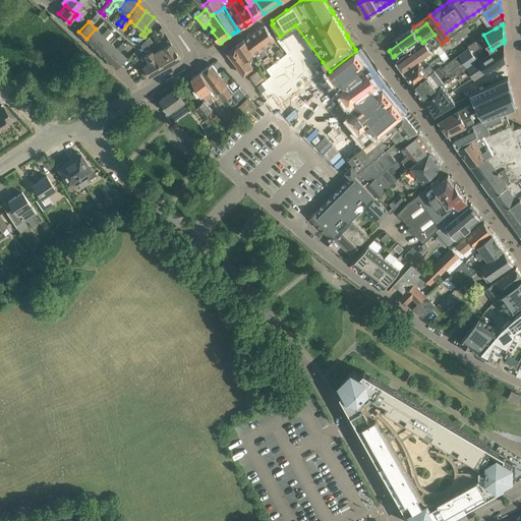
[(263,50),(264,49),(276,41),(271,34),(266,25),(252,35),(263,50)]
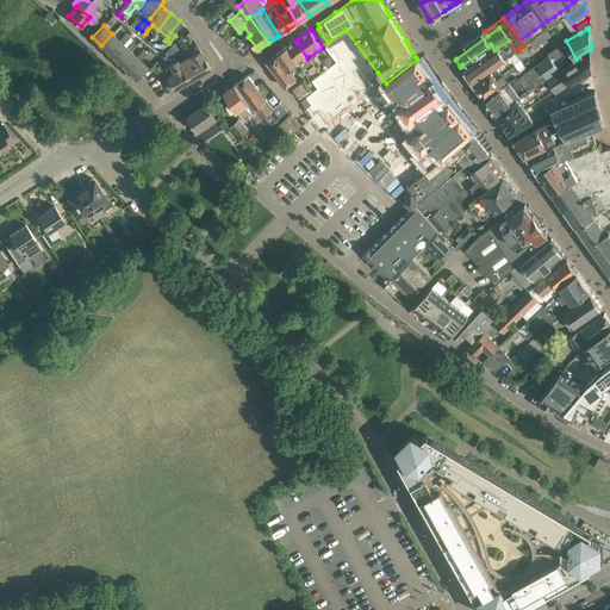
[(534,44),(551,36),(547,30),(531,37),(534,44)]
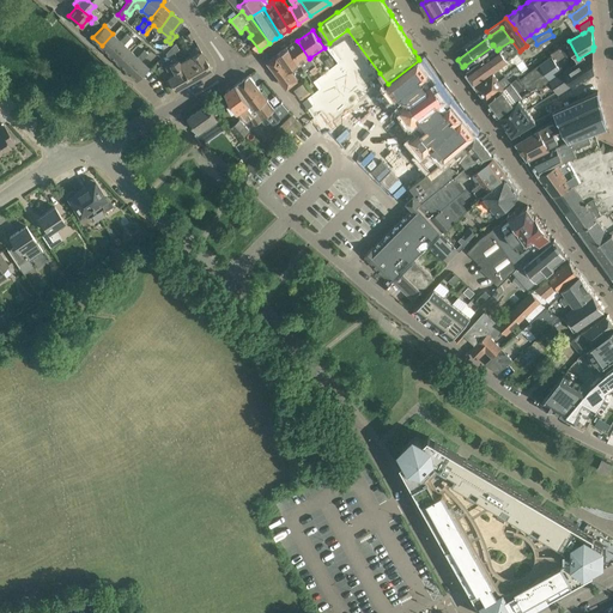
[(126,34),(123,36),(127,41),(131,37),(134,34),(132,31),(128,35),(127,32),(126,34)]
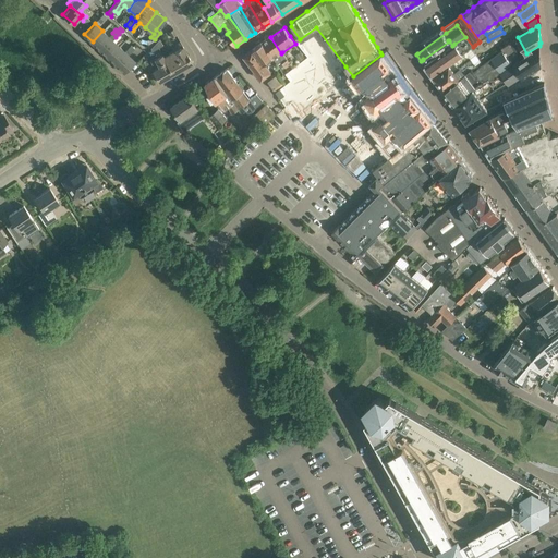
[(417,53),(446,33),(443,28),(426,40),(425,40),(413,48),(417,53)]
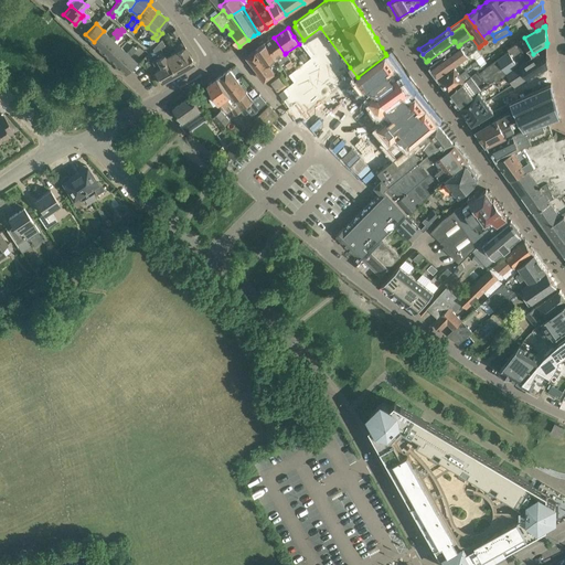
[(94,42),(102,50),(113,39),(115,41),(117,38),(114,33),(110,36),(104,31),(94,42)]
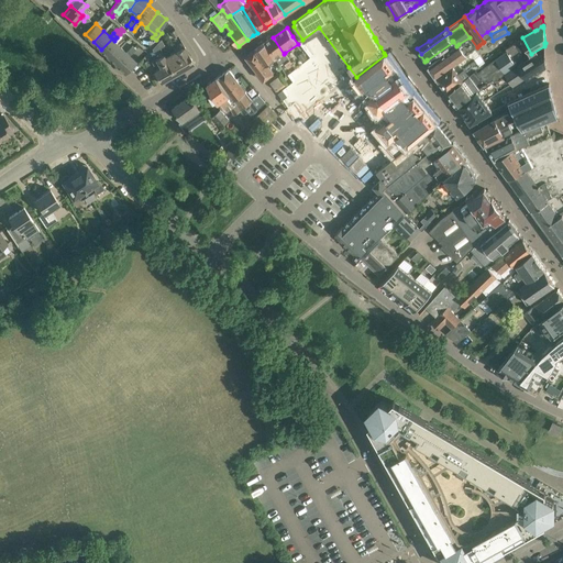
[(273,37),(265,43),(277,58),(280,65),(285,62),(289,68),(294,65),(285,53),(284,54),(273,37)]
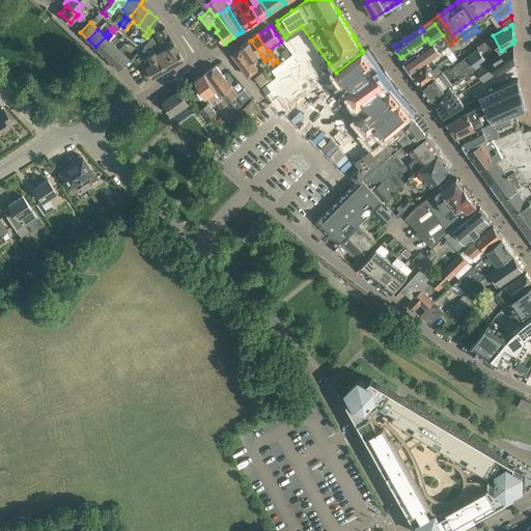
[(464,74),(466,77),(477,70),(476,68),(487,60),(494,57),(493,56),(501,51),(493,35),(477,46),(478,48),(455,65),(453,63),(453,62),(423,88),(430,98),(431,100),(450,86),(459,78),(458,78),(464,74)]
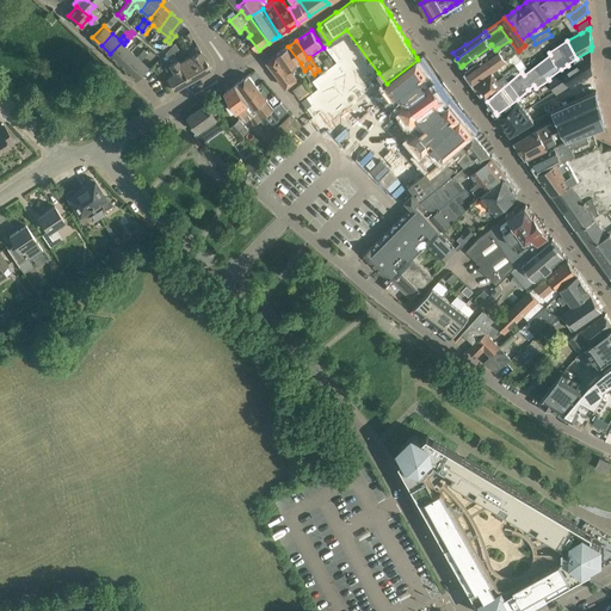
[(110,54),(118,62),(130,50),(124,44),(122,42),(110,54)]
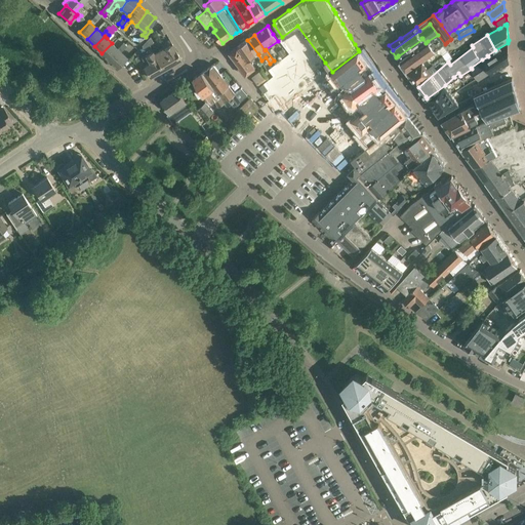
[(163,48),(167,55),(176,50),(170,39),(161,44),(163,48)]
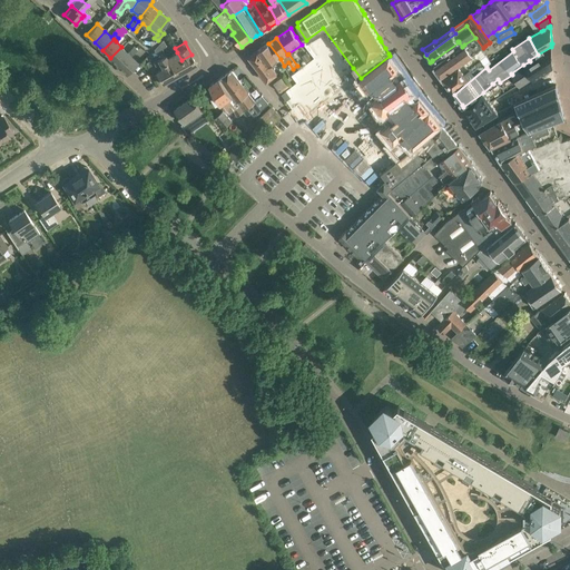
[(284,66),(281,59),(268,43),(258,49),(249,57),(261,70),(259,70),(261,71),(268,80),(277,74),(272,64),(278,59),(284,66)]
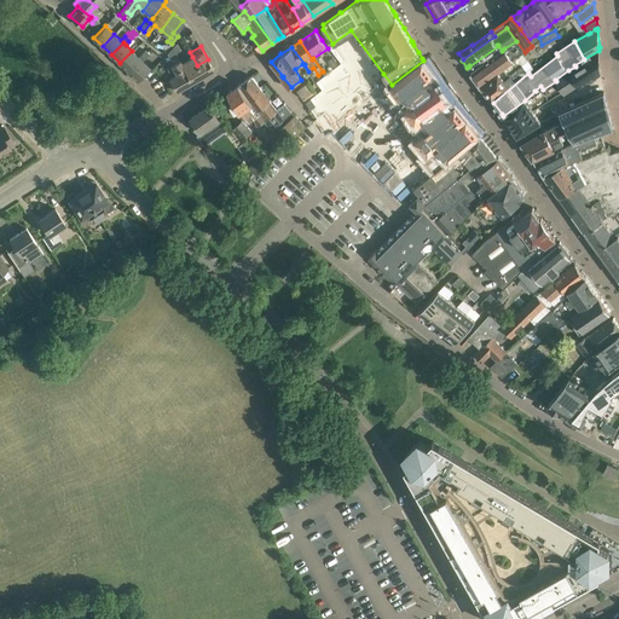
[(480,86),(498,73),(514,61),(504,48),(502,51),(472,73),(473,75),(475,74),(480,85),(480,86)]
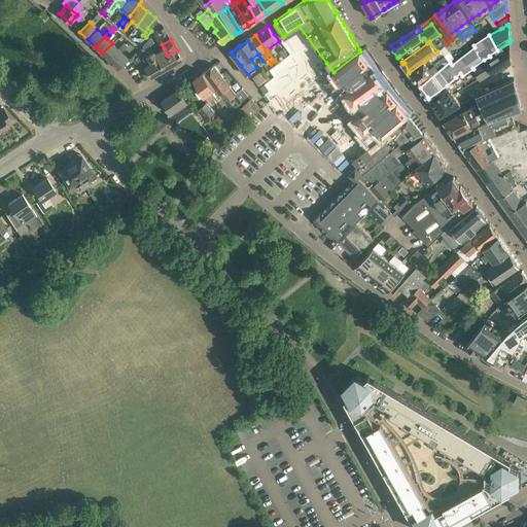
[(102,54),(110,61),(119,50),(121,51),(125,49),(120,45),(117,48),(112,43),(102,54)]
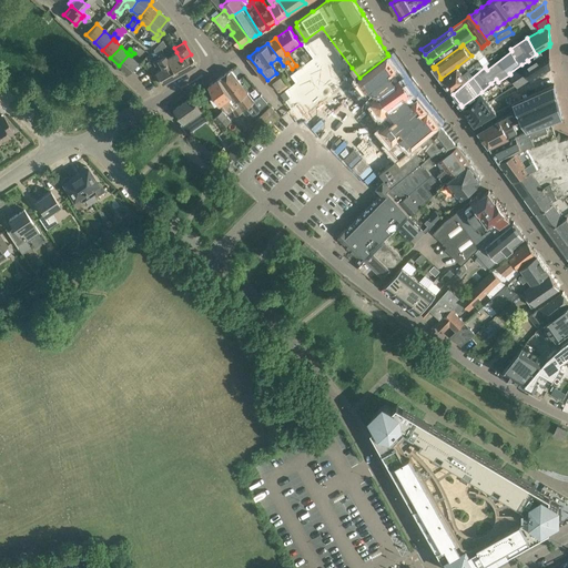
[(452,92),(453,94),(485,67),(485,68),(490,63),(479,49),(472,56),(457,67),(440,79),(442,79),(444,82),(446,81),(449,85),(448,87),(452,92)]
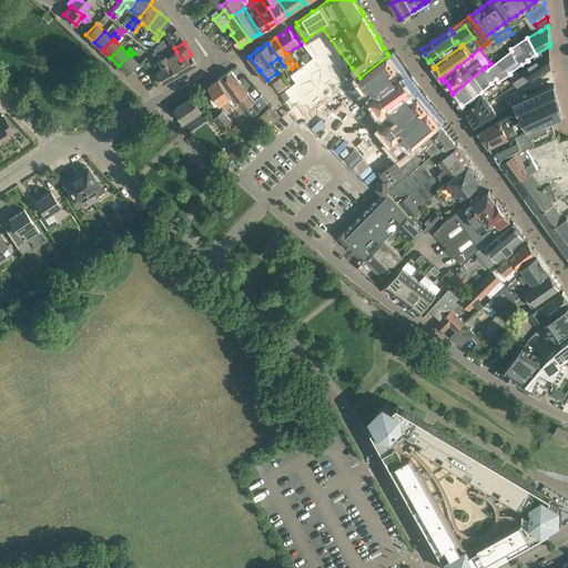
[(176,74),(186,69),(181,60),(176,52),(166,58),(176,74)]
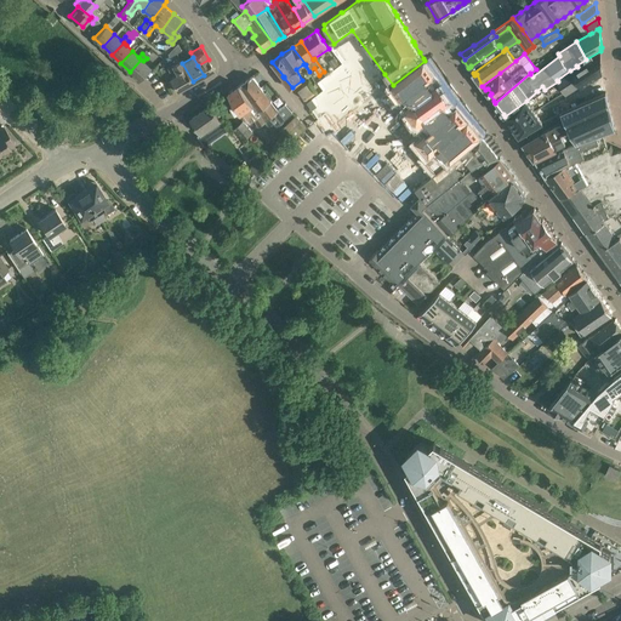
[(335,57),(329,62),(334,68),(340,64),(335,57)]
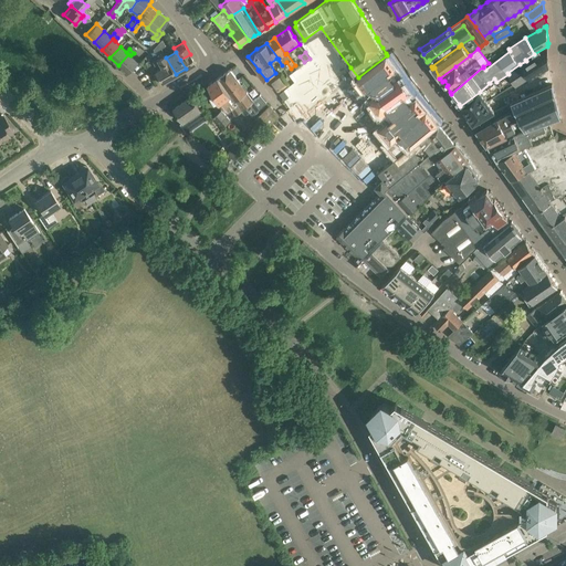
[(128,54),(118,65),(126,73),(137,62),(130,55),(128,54)]
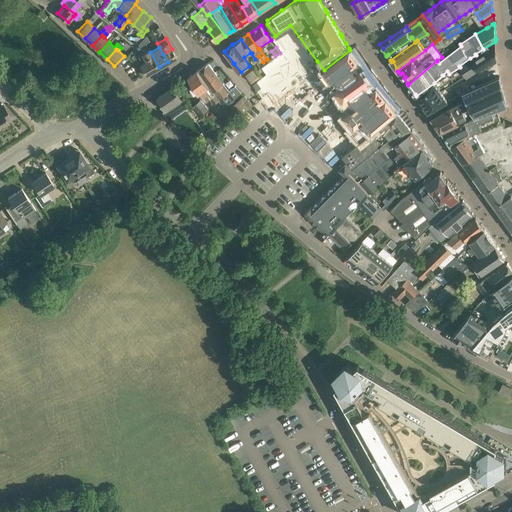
[(159,67),(150,52),(149,49),(138,56),(140,59),(144,57),(146,61),(140,65),(146,75),(159,67)]
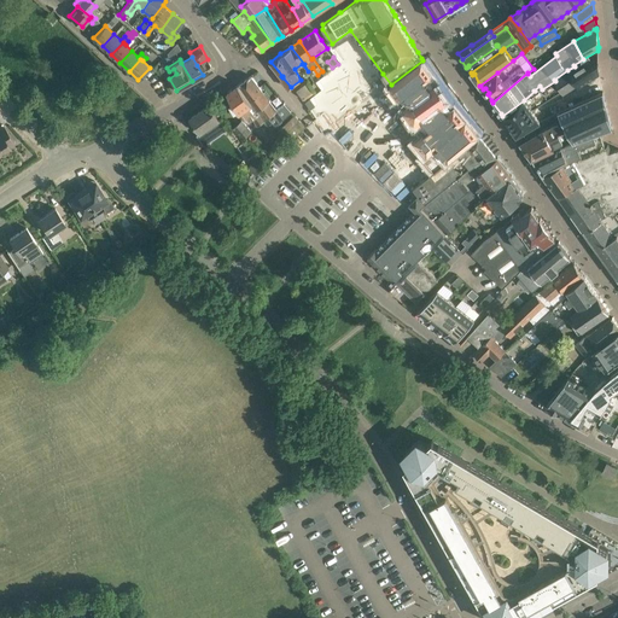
[(214,69),(208,59),(197,65),(203,75),(214,69)]
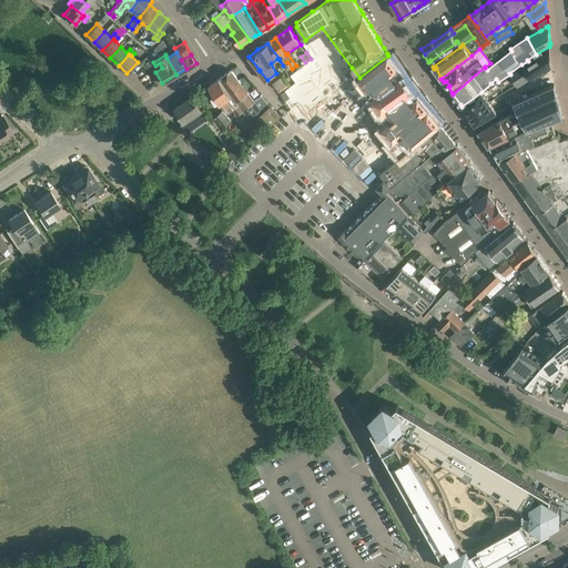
[(549,62),(543,54),(538,58),(536,56),(528,61),(521,64),(524,68),(533,79),(550,66),(548,63),(549,62)]
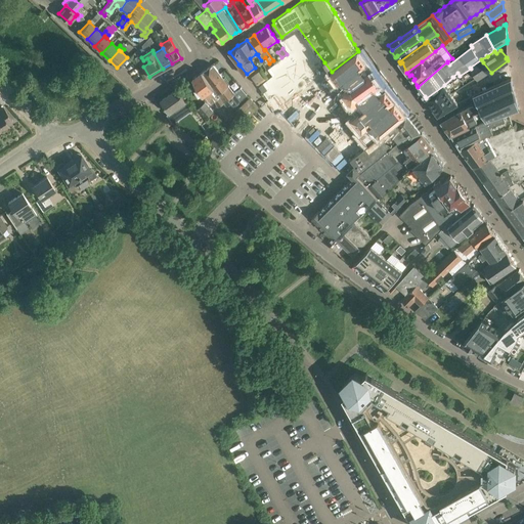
[(358,51),(332,72),(340,83),(347,93),(355,105),(360,112),(369,122),(359,131),(370,144),(385,132),(384,132),(406,113),(399,104),(395,99),(386,89),(381,83),(374,73),(365,61),(358,51)]
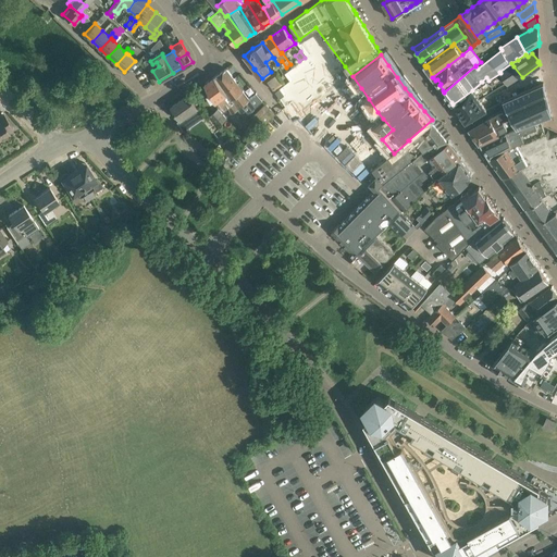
[(453,104),(459,113),(466,123),(484,112),(487,110),(479,100),(479,99),(489,94),(495,88),(502,85),(506,82),(508,85),(520,76),(514,66),(511,63),(499,72),(500,73),(489,81),(486,77),(481,82),(482,82),(472,90),(453,104)]
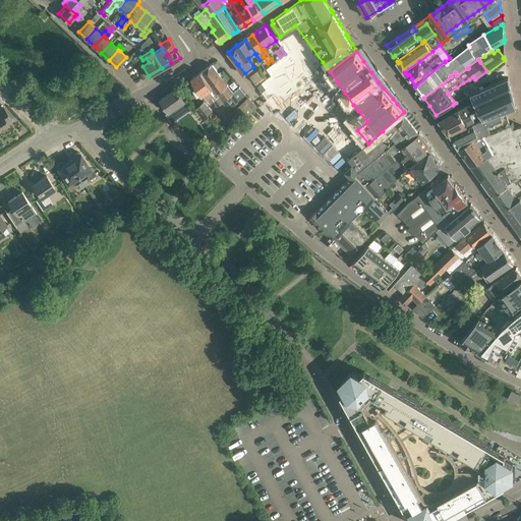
[(212,64),(201,71),(223,102),(230,110),(246,95),(240,87),(234,92),(228,83),(212,64)]
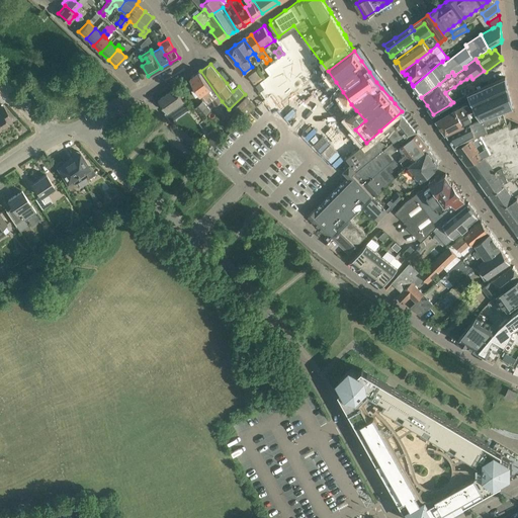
[(265,77),(257,67),(248,74),(255,84),(265,77)]
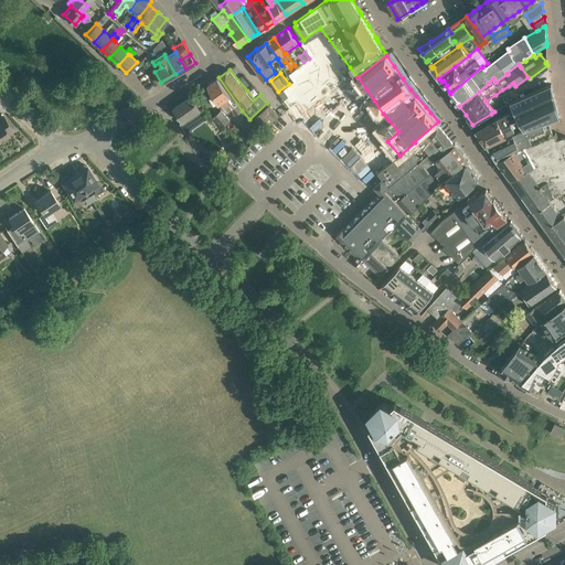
[(209,84),(208,85),(215,95),(210,99),(214,106),(221,103),(222,102),(230,110),(231,109),(235,115),(242,110),(219,77),(209,84)]
